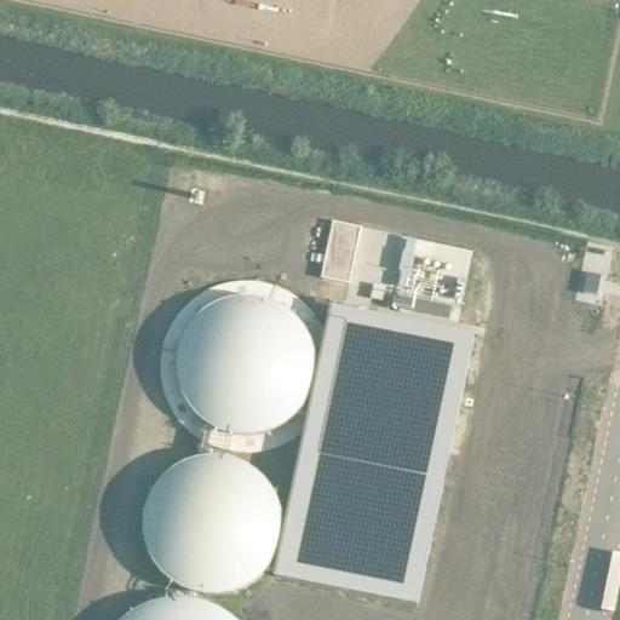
[(402,250),(399,269),(409,271),(414,252),(402,250)]
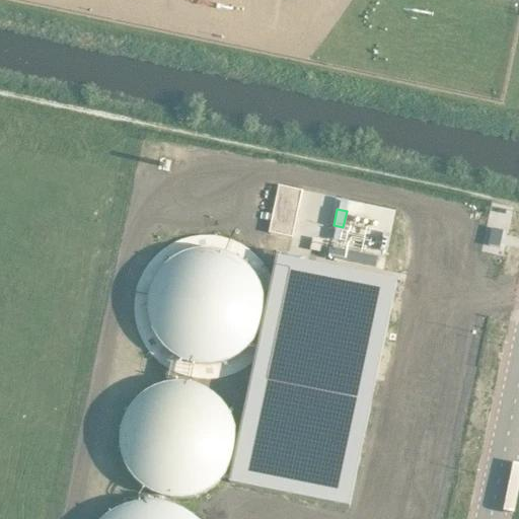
[(493,227),(489,244),(500,246),(503,229),(493,227)]
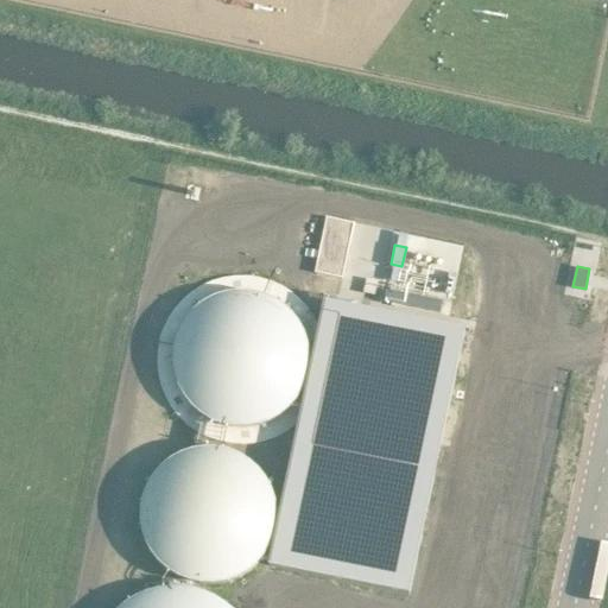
[(160,382),(169,401),(179,416),(195,429),(211,437),(229,442),(248,442),(266,438),(283,431),(298,420),(318,325),(306,304),(291,290),(273,279),(253,274),(232,273),(210,279),(192,289),(177,303),(165,321),(158,341),(157,361),(160,382)]
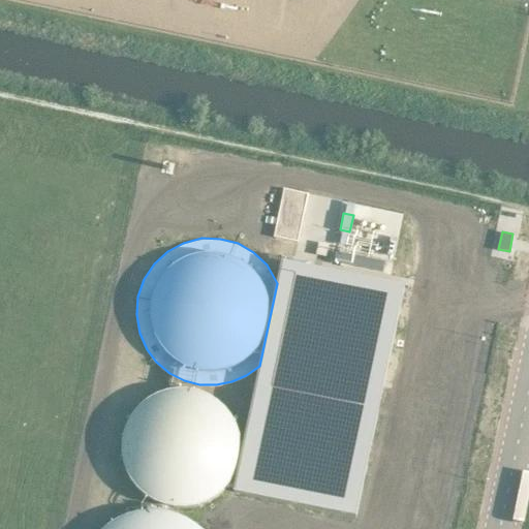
[(335,250),(333,260),(382,271),(384,260),(335,250)]
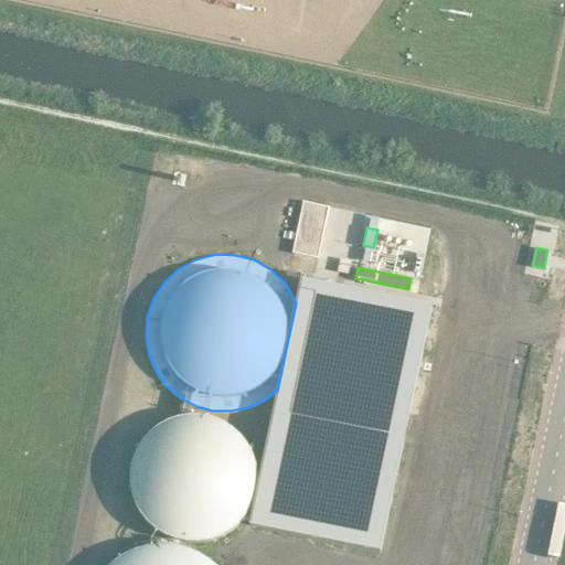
[(408,414),(432,306),(301,278),(296,302),(277,391),(249,524),(380,552),(392,494),(390,494),(395,469),(396,470),(403,439),(402,439),(407,414),(408,414)]
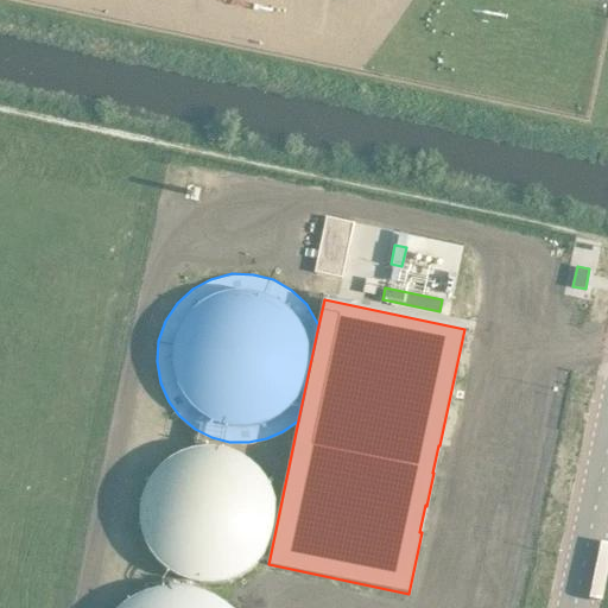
[(139,508),(139,525),(145,543),(156,558),(169,570),(187,578),(204,582),(223,580),(241,572),(255,561),(267,546),(273,529),(274,511),(272,493),(264,476),(252,463),(236,453),(220,447),(203,447),(187,449),(172,455),(159,466),(149,477),(143,493),(139,508)]
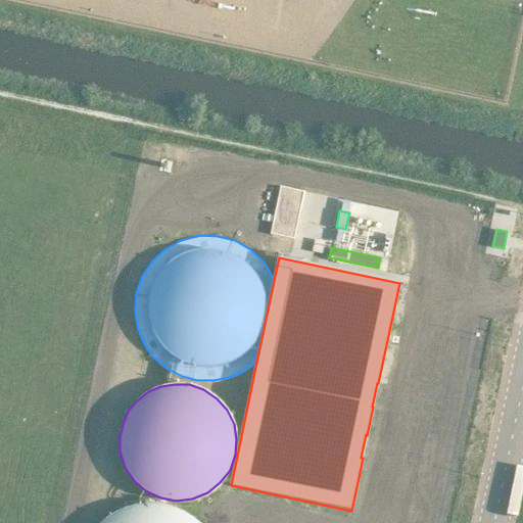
[(198,522),(188,514),(172,508),(155,504),(139,505),(123,509),(106,518),(101,522),(198,522)]
